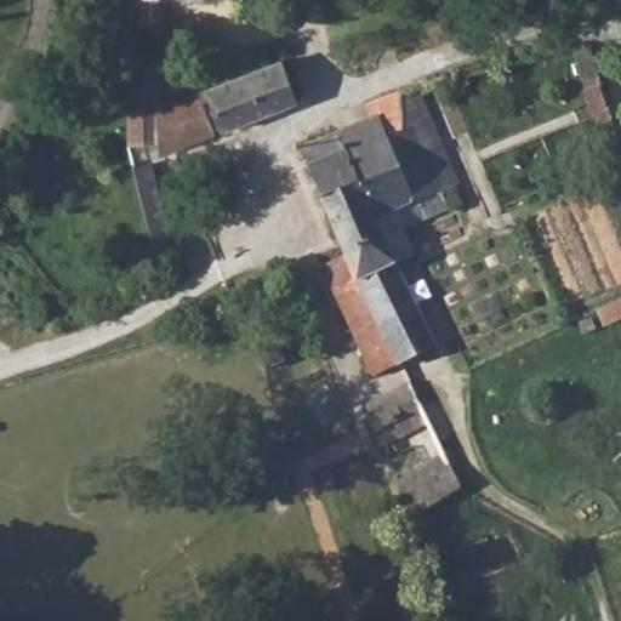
[(158,155),(298,101),(283,60),(160,107),(158,56),(127,56),(127,144),(158,143),(158,155)]
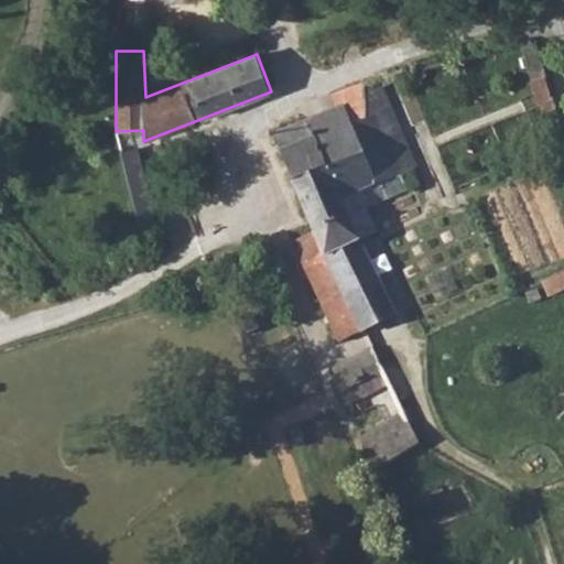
[(367,208),(409,192),(402,174),(377,116),(384,112),(375,80),(329,95),(334,112),(273,137),(315,232),(293,242),(340,342),(397,315),(359,241),(377,231),(367,208)]
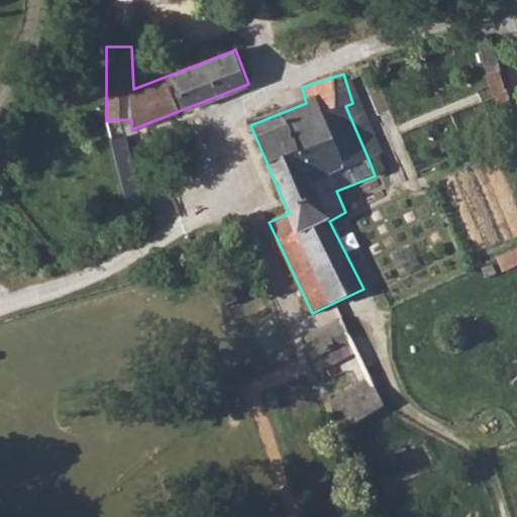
[(345,106),(369,160),(381,153),(358,100),(352,103),(345,106)]
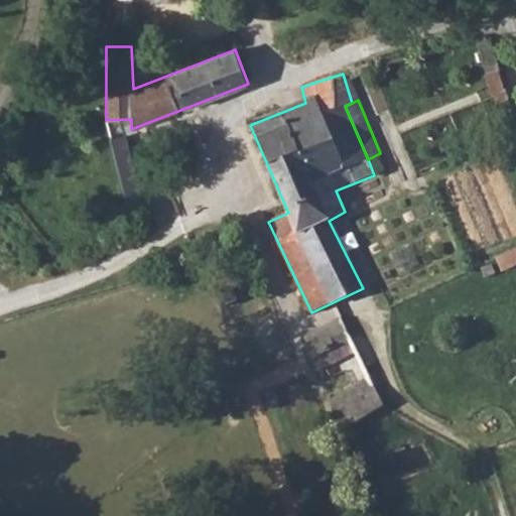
[(126,199),(140,196),(125,136),(111,139),(126,199)]
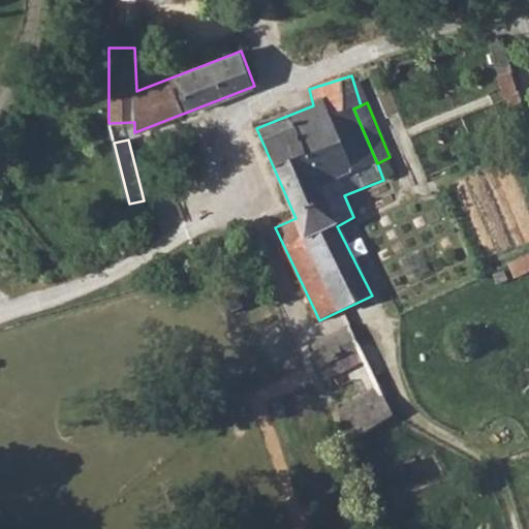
[(325,380),(365,360),(349,327),(312,346),(325,380)]
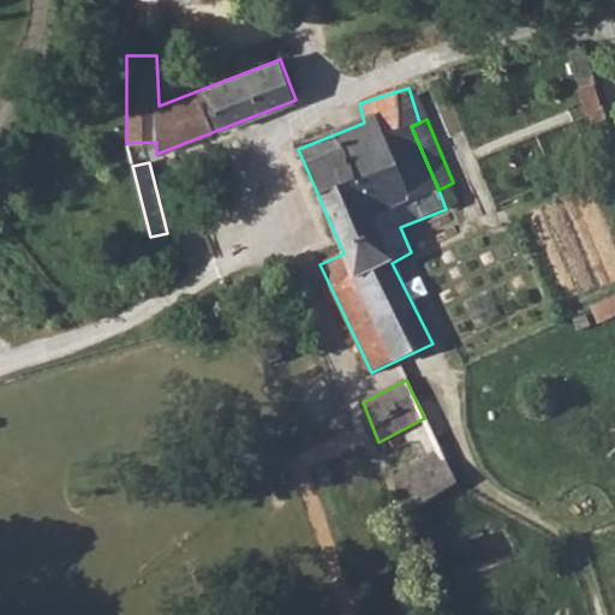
[(406,515),(457,484),(434,436),(416,445),(423,459),(393,478),(406,515)]
